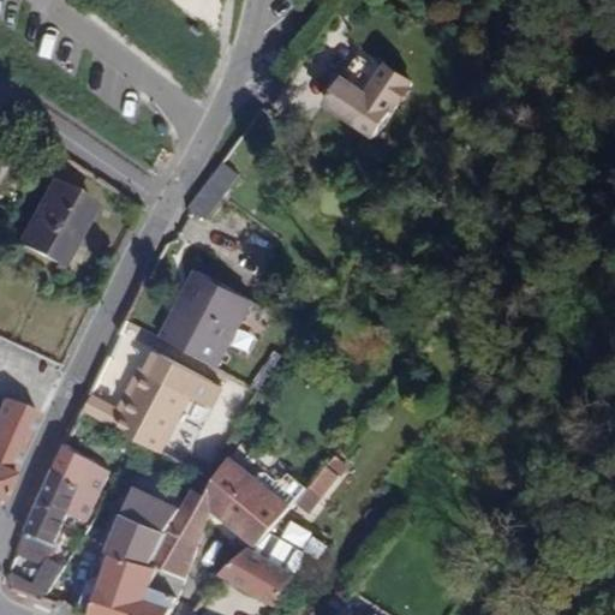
[(357,55),(326,111),(377,139),(410,85),(357,55)]
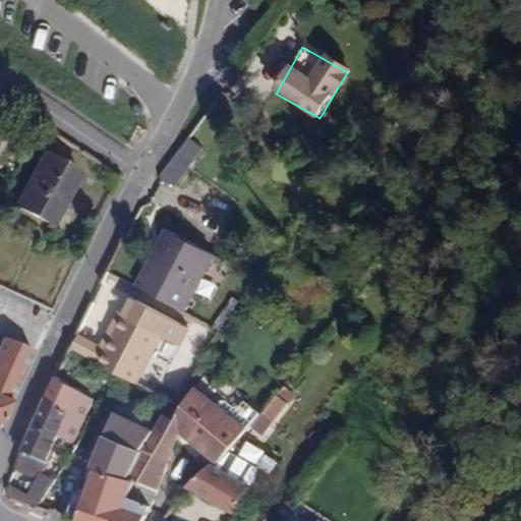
[(163,182),(174,185),(200,149),(186,137),(168,161),(159,176),(161,181),(160,184),(162,185),(163,182)]
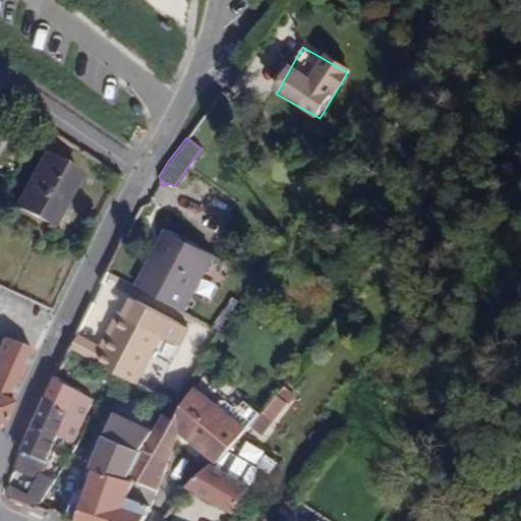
[(18,204),(56,224),(83,172),(45,154),(18,204)]
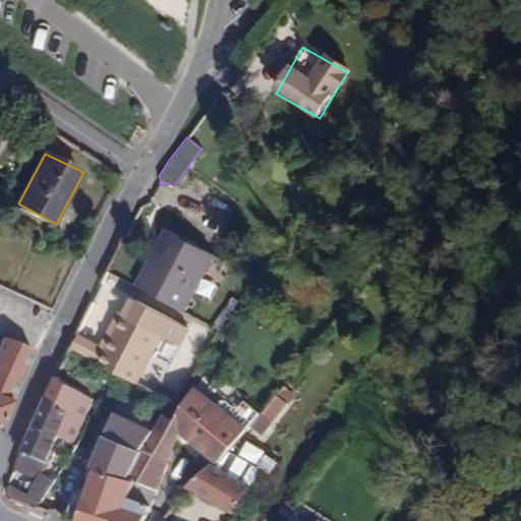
[(184,311),(216,254),(168,229),(137,287),(184,311)]
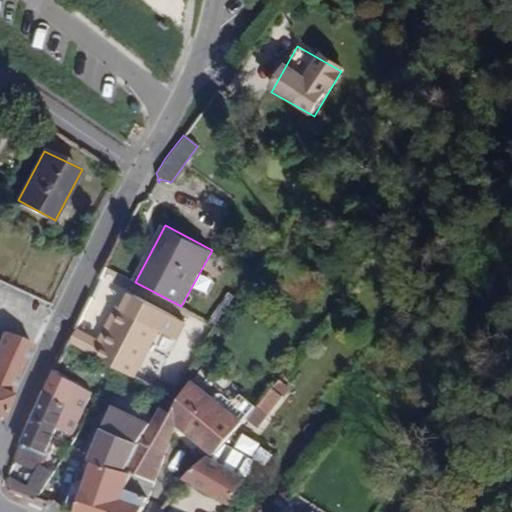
[(128,311),(123,309),(104,343),(99,340),(84,331),(76,345),(97,356),(103,345),(139,365),(159,328),(178,338),(187,321),(137,295),(128,311)]
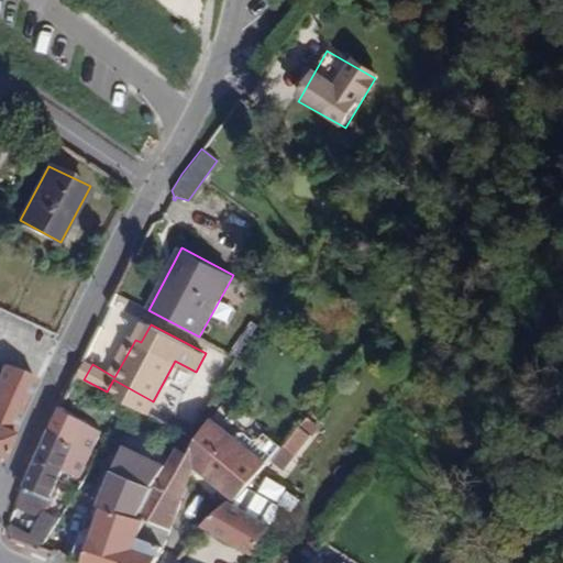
[(129,337),(109,374),(114,377),(135,340),(129,337)]
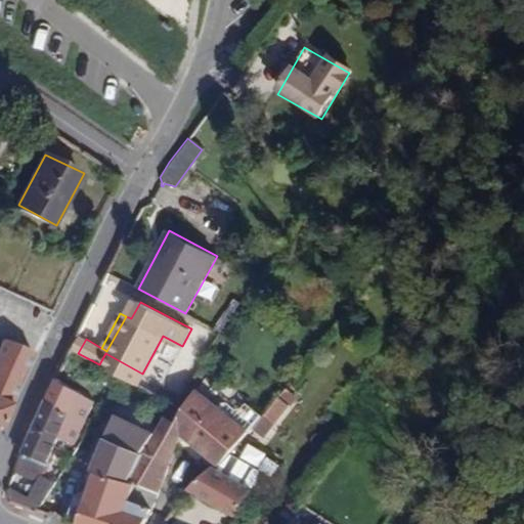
[(78,353),(86,339),(76,334),(69,349),(78,353)]
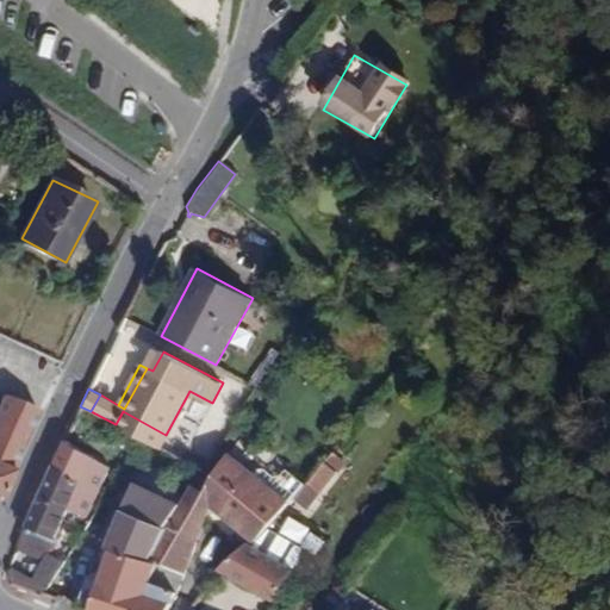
[(0,460),(17,467),(44,412),(44,411),(23,400),(23,396),(13,393),(11,396),(10,394),(7,400),(2,411),(0,415),(0,460)]
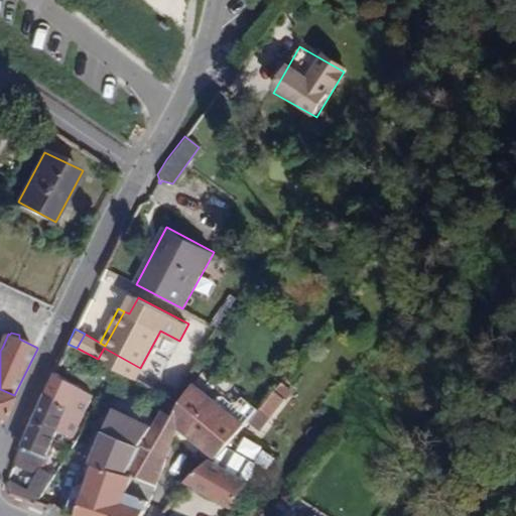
[(171,421),(179,428),(216,458),(226,445),(244,425),(215,402),(195,385),(182,400),(173,417),(171,421)]
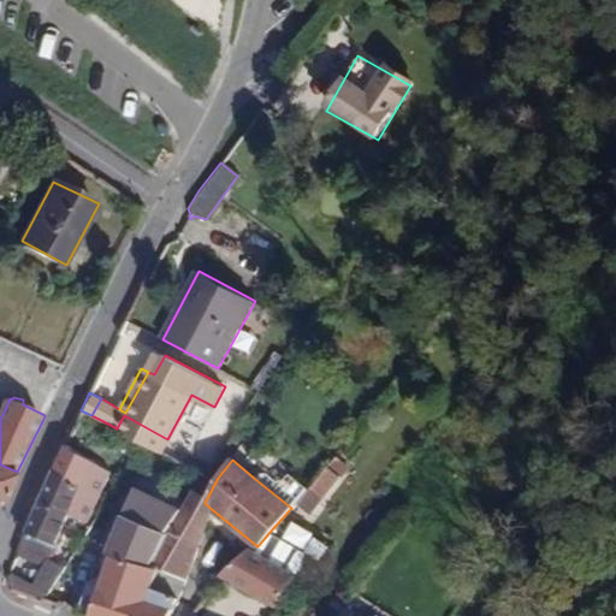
[(17,472),(0,465),(0,498),(6,501),(17,472)]
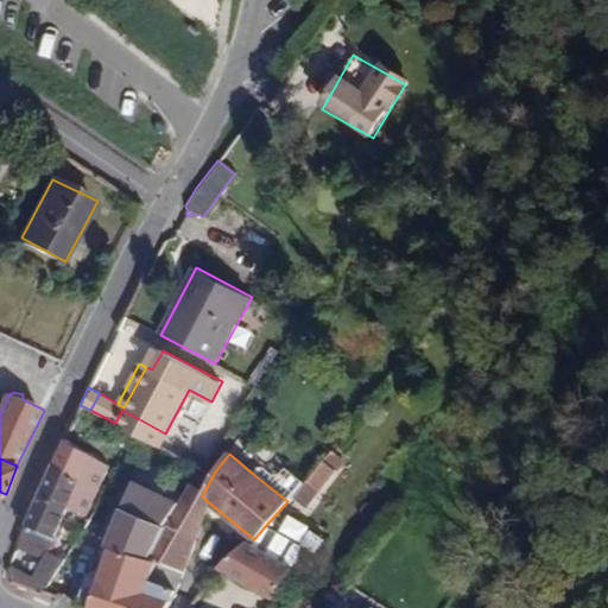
[(303,506),(335,470),(323,461),(302,485),(291,495),(303,506)]
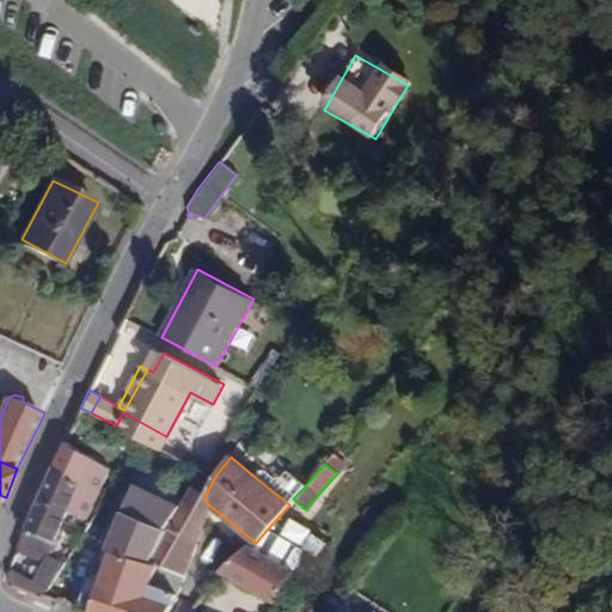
[(81,485),(51,465),(24,531),(18,544),(38,554),(49,551),(75,497),(92,507),(97,495),(81,485)]
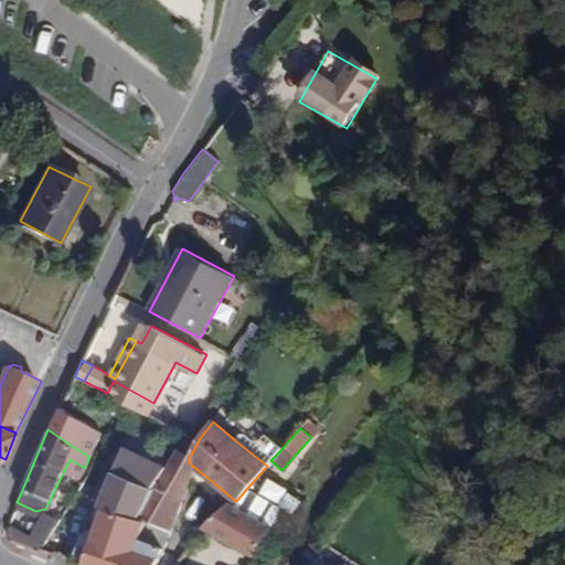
[(235,440),(267,466),(270,460),(280,450),(265,436),(257,445),(245,436),(240,436),(235,440)]
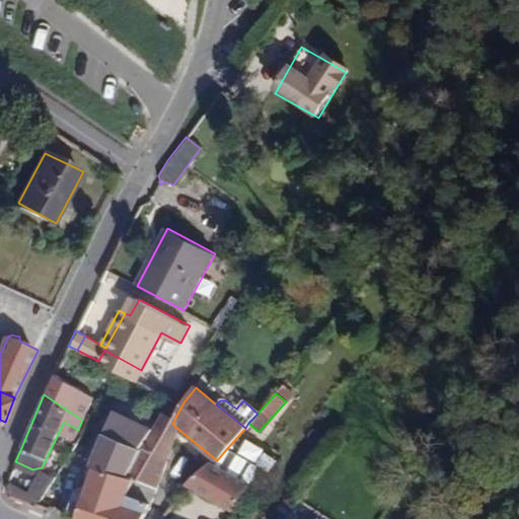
[(74,403),(69,412),(82,420),(86,412),(74,403)]
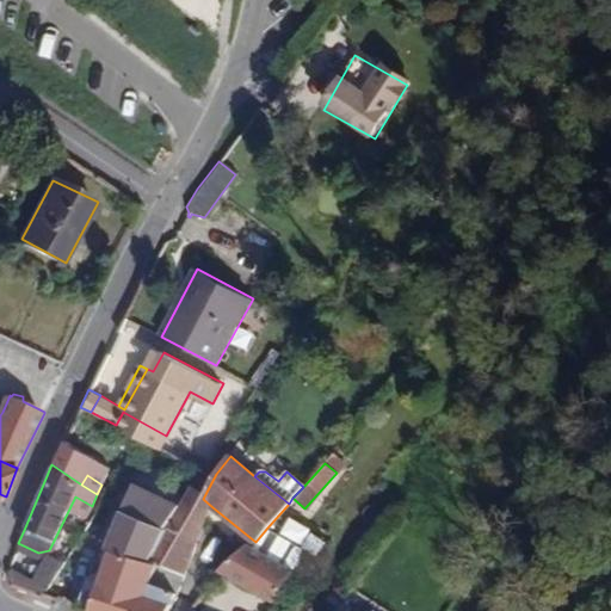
[(180,504),(178,507),(195,513),(185,537),(199,543),(213,507),(203,499),(205,494),(193,486),(192,485),(180,504)]
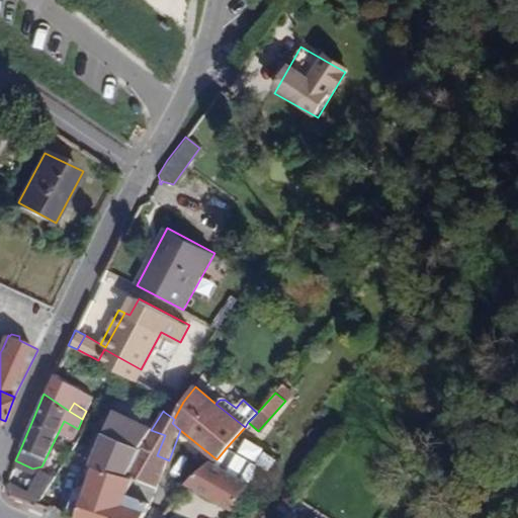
[(143,517),(149,503),(130,495),(135,478),(127,476),(143,447),(141,447),(151,430),(153,427),(113,413),(97,463),(94,465),(97,469),(93,481),(89,480),(84,495),(81,493),(72,517),(143,517)]
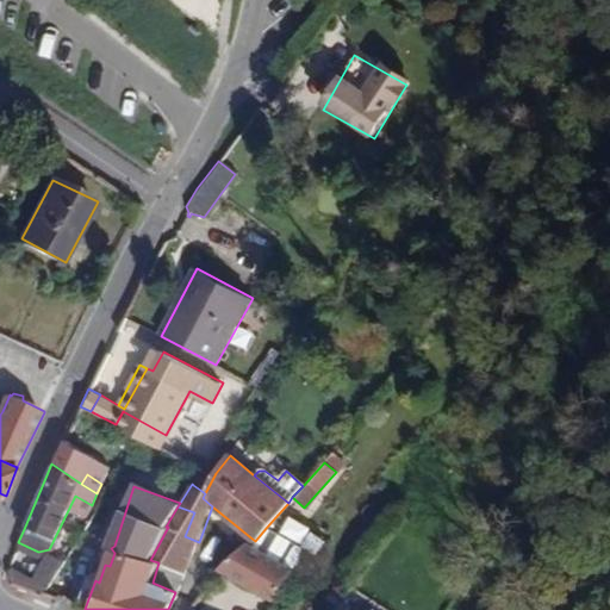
[(153,583),(175,592),(199,542),(185,536),(194,512),(178,506),(166,527),(168,527),(150,560),(159,562),(153,583)]
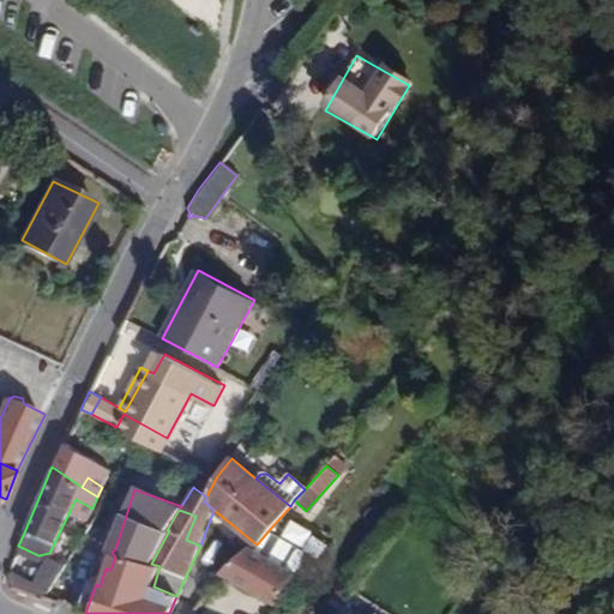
[(253,548),(295,572),(304,558),(302,549),(269,530),(257,545),(253,548)]
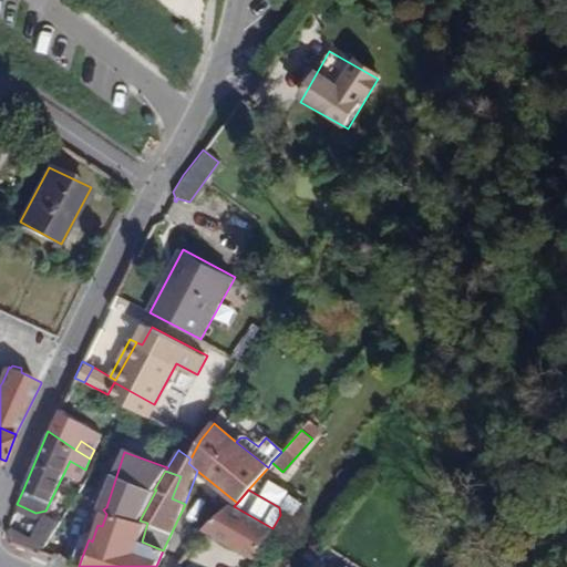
[(229,504),(203,529),(255,560),(274,528),(272,528),(234,506),(229,504)]
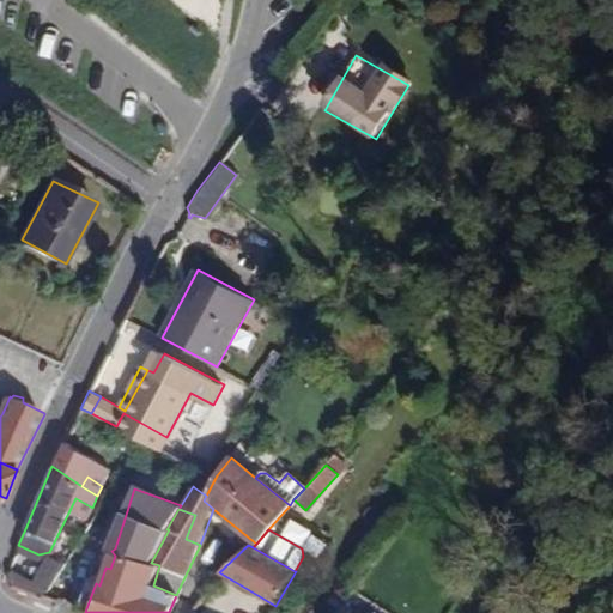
[(66,562),(64,566),(48,556),(35,576),(53,582),(42,599),(60,605),(78,569),(66,562)]
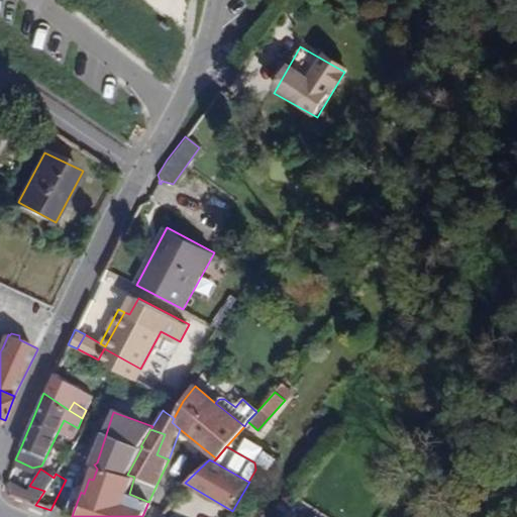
[(44,491),(29,486),(9,479),(5,488),(9,495),(35,505),(44,491)]
